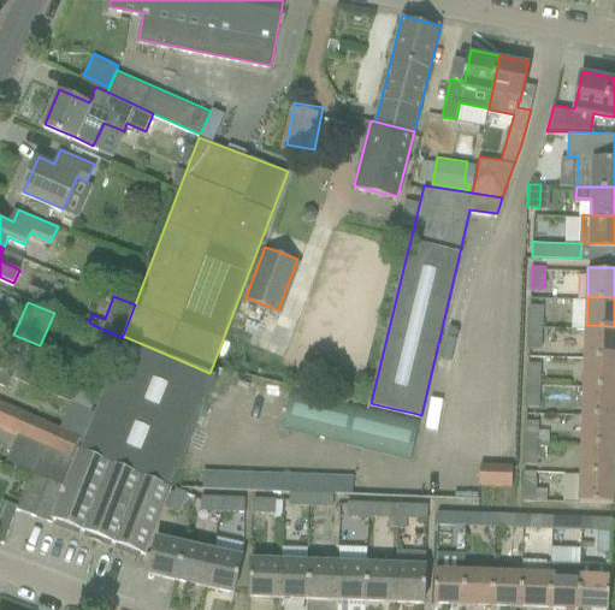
[(530,303),(530,325),(543,325),(543,303),(530,303)]
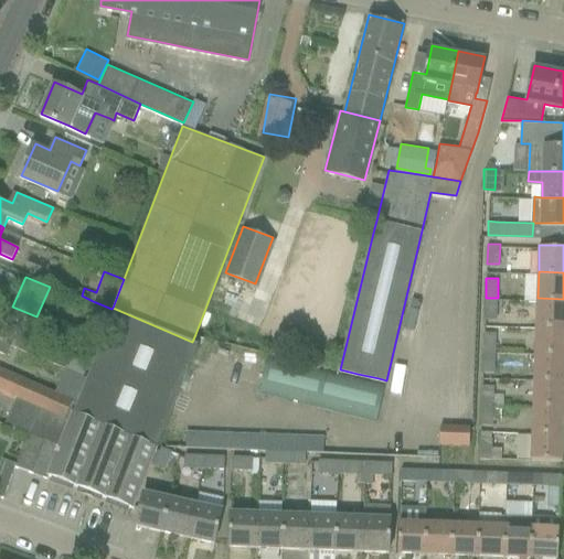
[(0,303),(8,308),(17,289),(0,281),(0,303)]
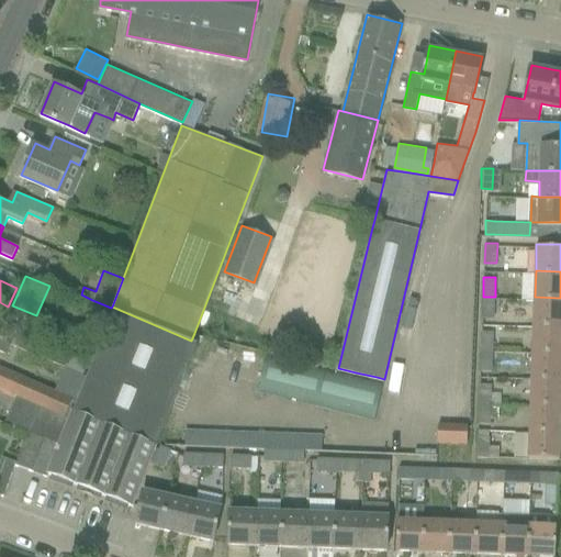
[(494,308),(495,297),(483,297),(482,315),(494,315),(494,308)]
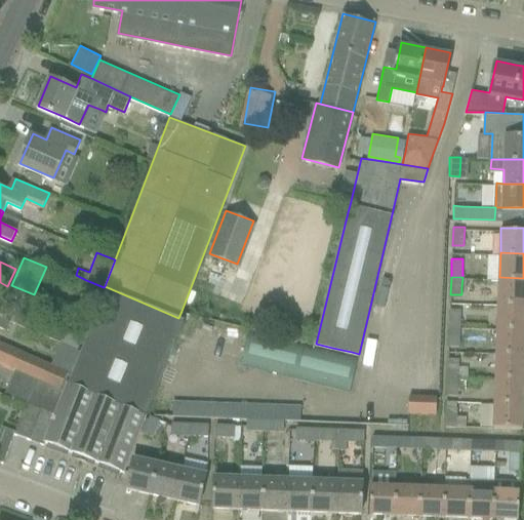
[(523,278),(499,277),(498,303),(523,303),(523,278)]
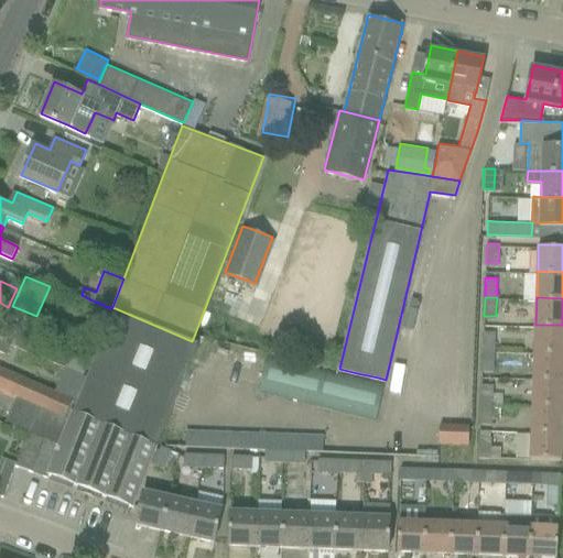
[(145,472),(151,460),(152,461),(159,444),(197,343),(192,341),(112,307),(111,308),(115,309),(88,372),(87,373),(78,395),(60,441),(45,437),(33,470),(46,476),(49,472),(132,505),(145,472)]
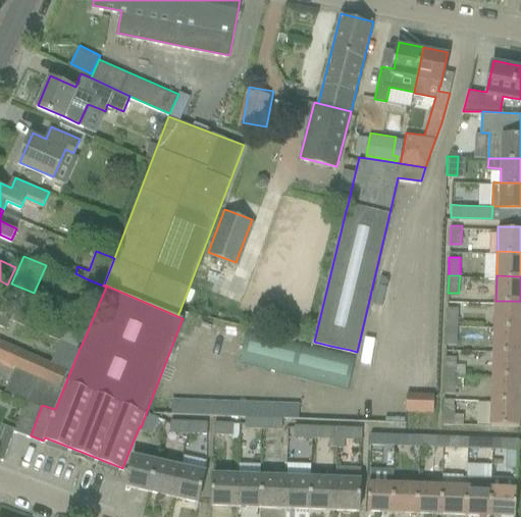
[(520,301),(496,301),(495,325),(520,325),(520,301)]
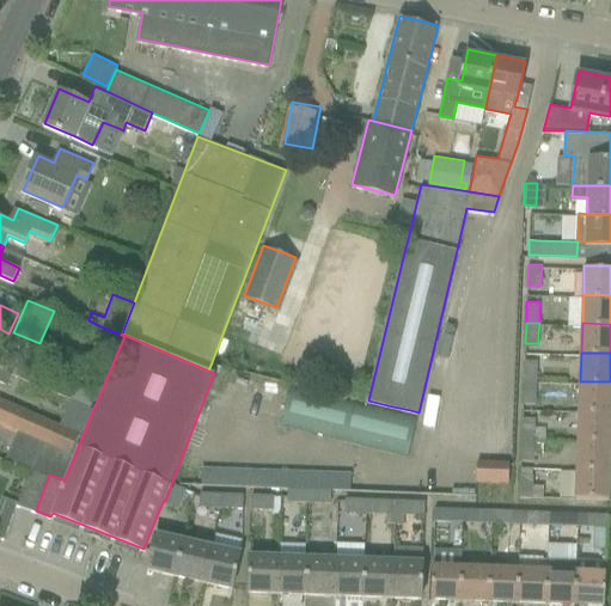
[(525,359),(524,380),(537,380),(538,359),(525,359)]
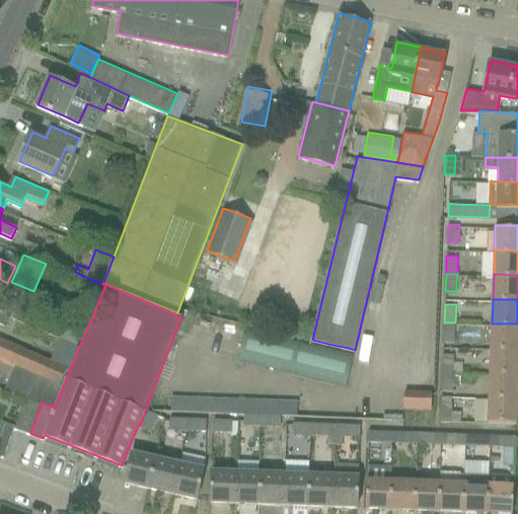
[(81,343),(92,315),(74,308),(62,336),(80,344),(81,343)]
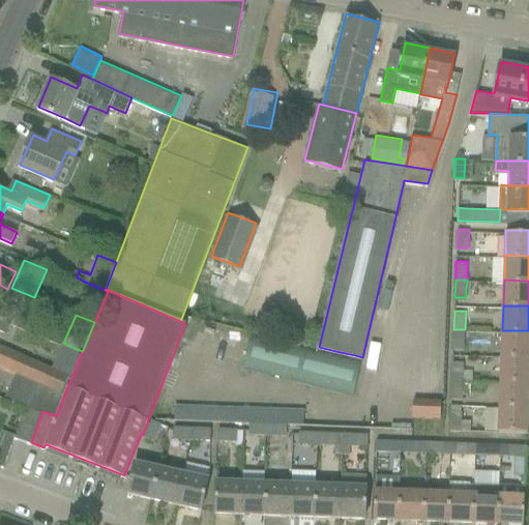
[(0,328),(7,331),(10,323),(0,317),(0,328)]
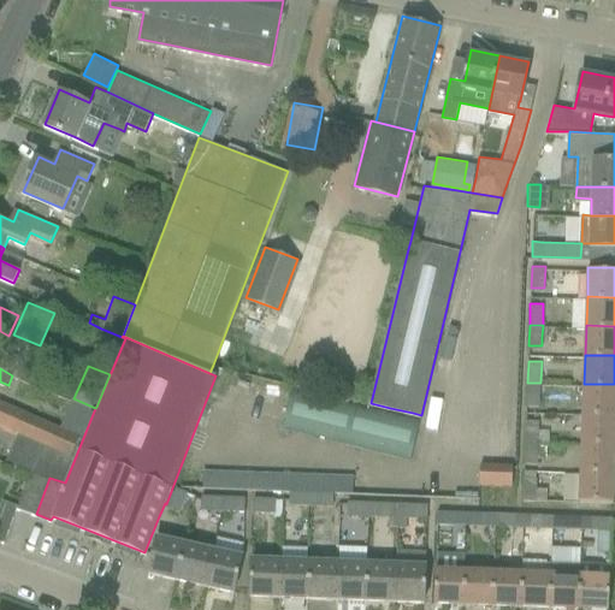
[(539,403),(540,383),(527,383),(526,402),(539,403)]
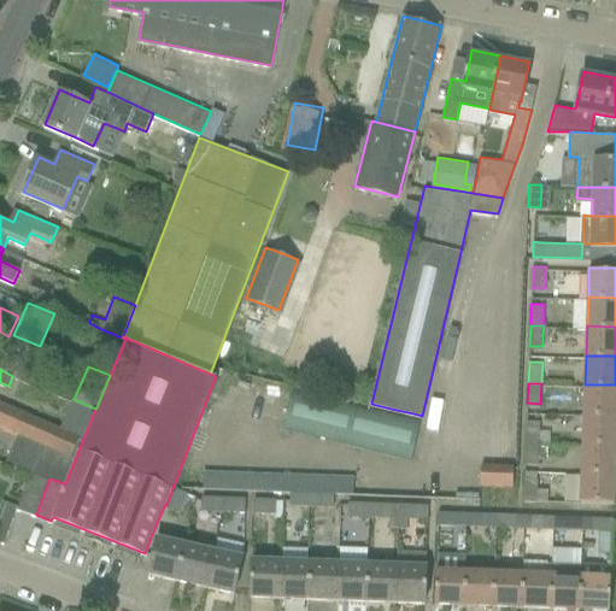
[(615,385),(585,385),(585,413),(615,413),(615,385)]
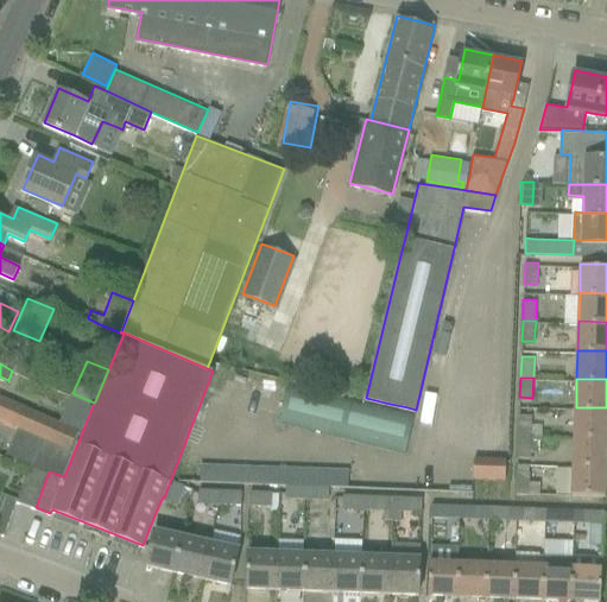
[(415,414),(288,385),(279,420),(406,450),(415,414)]
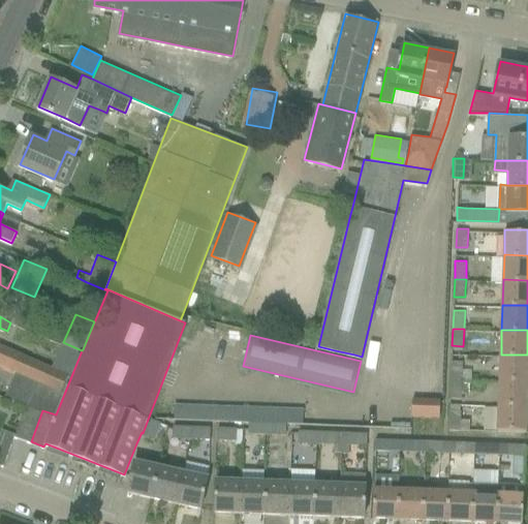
[(72,374),(82,350),(63,342),(53,367),(72,374)]
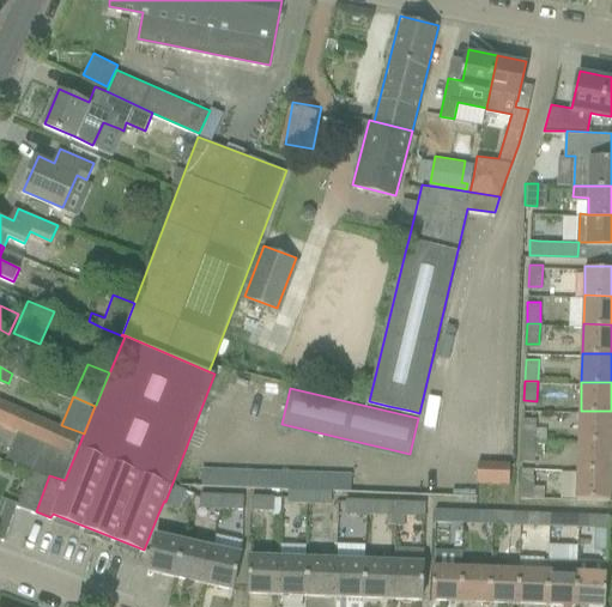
[(65,480),(84,433),(61,425),(0,398),(0,423),(18,431),(6,459),(30,468),(49,475),(65,480)]
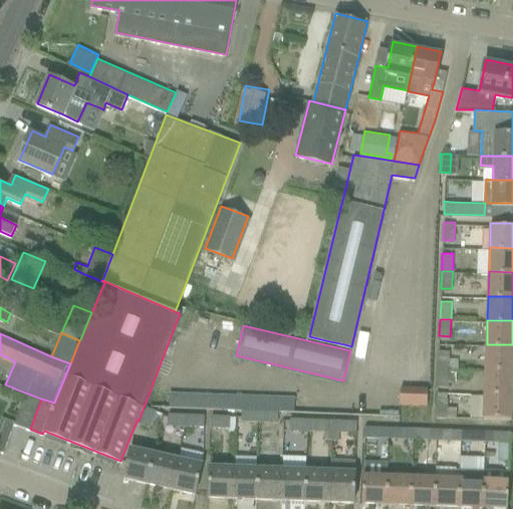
[(512,344),(487,344),(486,368),(512,368),(512,344)]
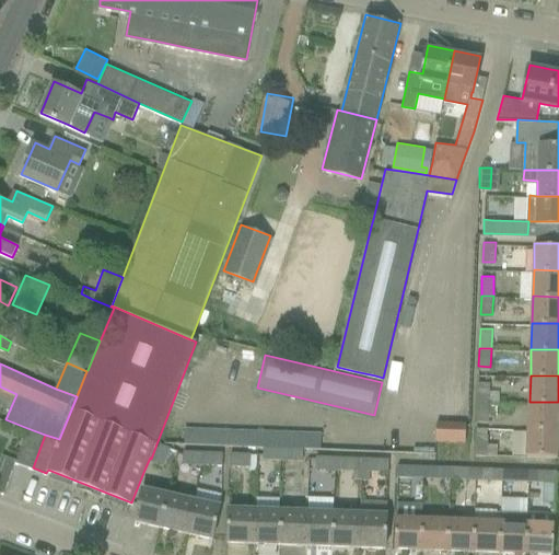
[(478,381),(477,400),(489,401),(489,381),(478,381)]
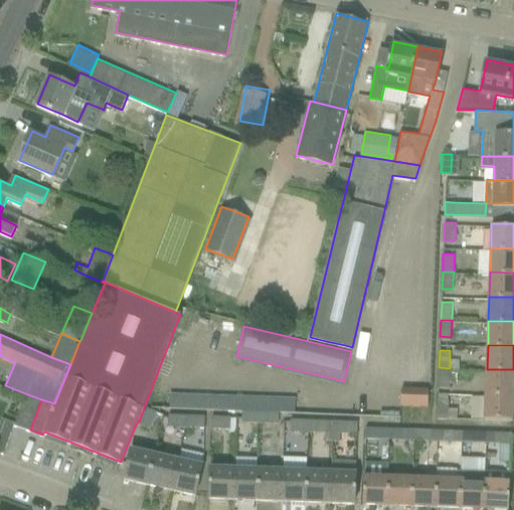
[(449,385),(450,368),(439,367),(439,385),(449,385)]
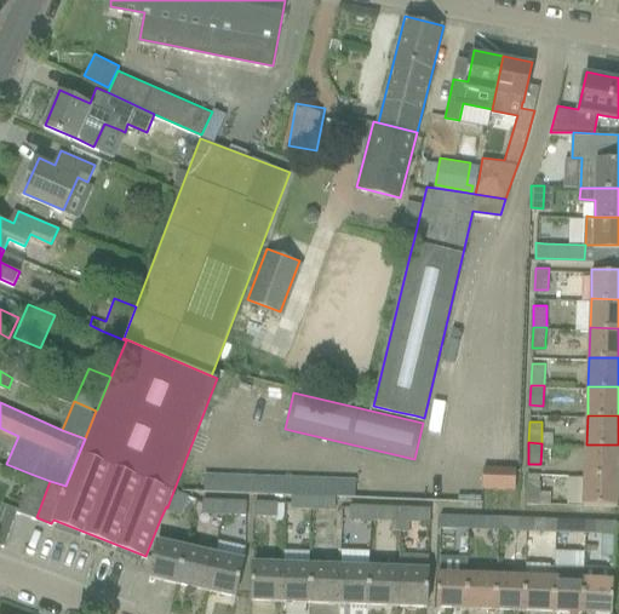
[(618,445),(586,445),(585,474),(618,475),(618,445)]
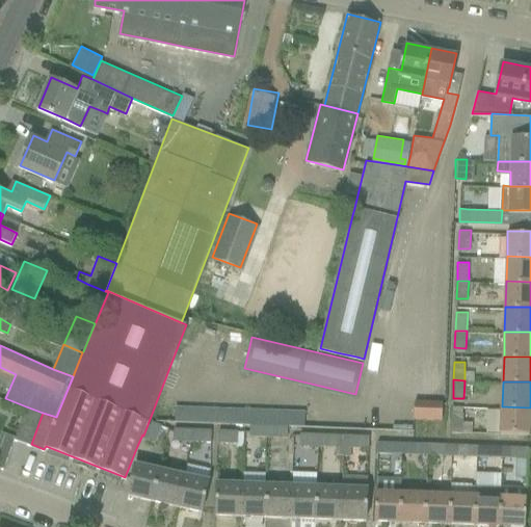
[(444,400),(416,399),(415,416),(443,417),(444,400)]
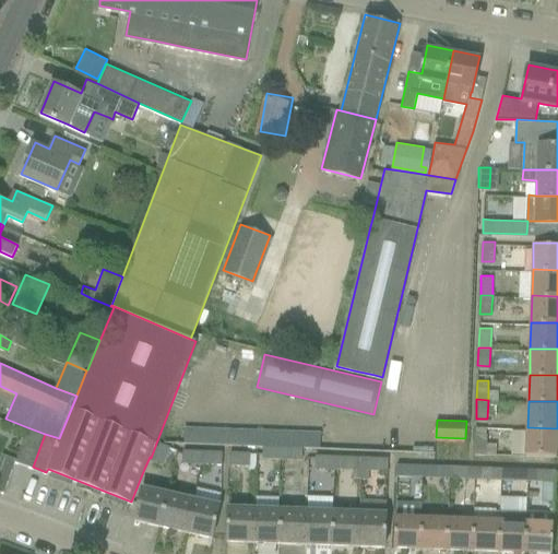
[(33,467),(45,434),(27,427),(15,460),(33,467)]
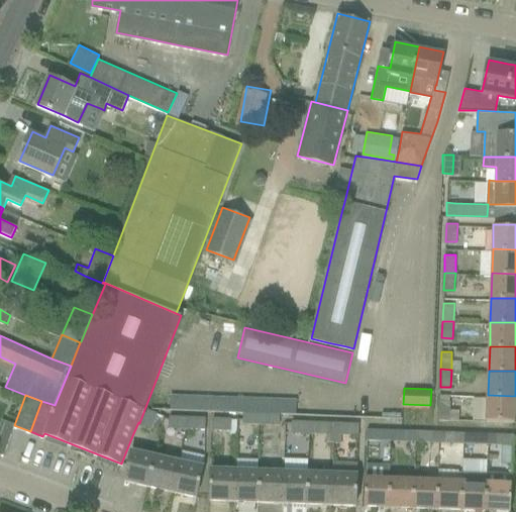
[(515,420),(515,396),(488,395),(487,419),(515,420)]
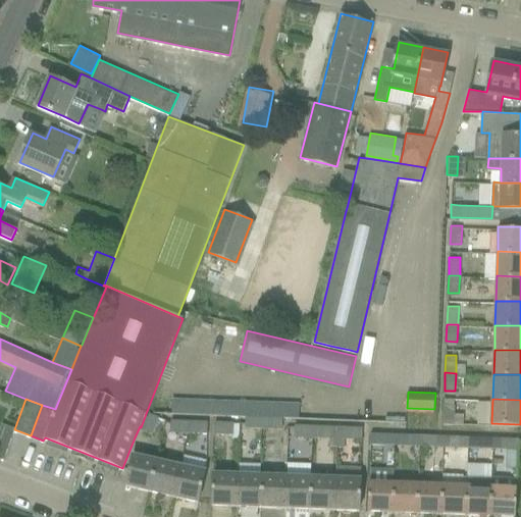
[(454,422),(455,404),(444,404),(444,422),(454,422)]
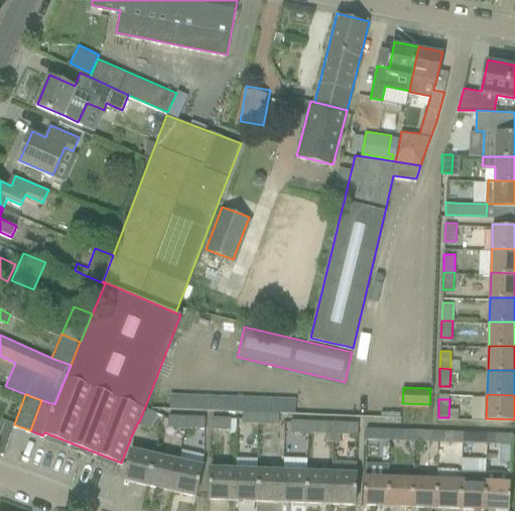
[(150,426),(156,410),(145,406),(139,422),(150,426)]
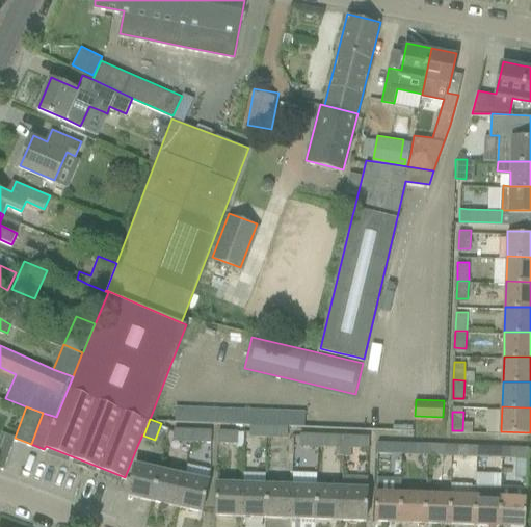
[(269,435),(270,423),(250,422),(250,433),(264,433),(269,435)]
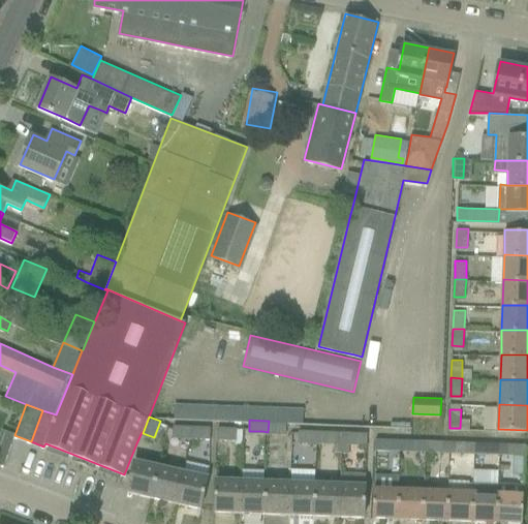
[(286,432),(286,422),(269,421),(268,432),(286,432)]
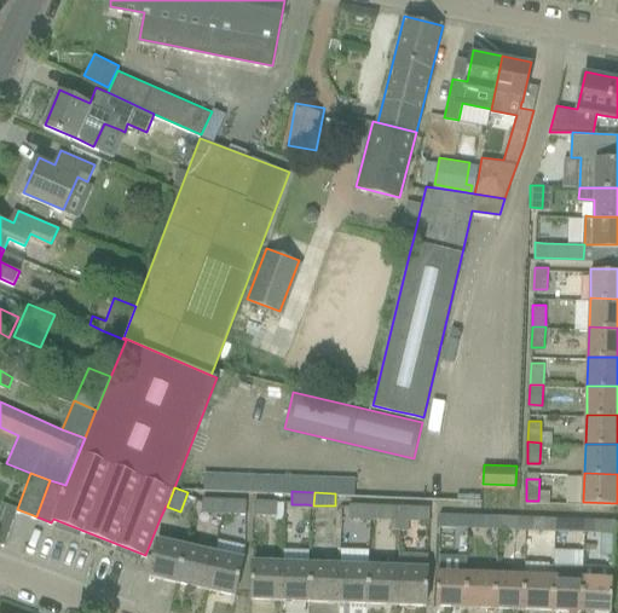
[(224,512),(224,496),(203,496),(202,510),(224,512)]
